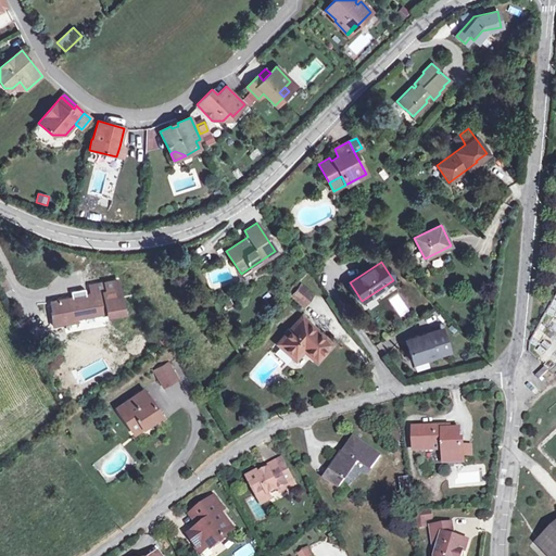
[(0,275),(0,290),(1,292),(11,287),(3,274),(0,275)]
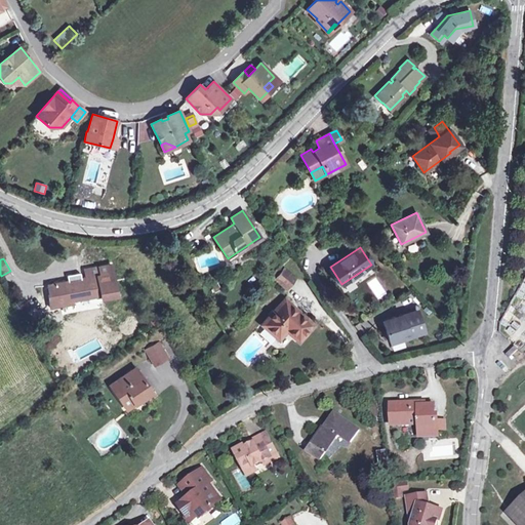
[(47,284),(48,300),(61,300),(62,305),(72,303),(72,300),(101,294),(101,298),(117,295),(114,279),(109,280),(108,272),(112,272),(111,265),(84,269),(85,277),(80,278),(81,281),(69,283),(68,280),(47,284)]
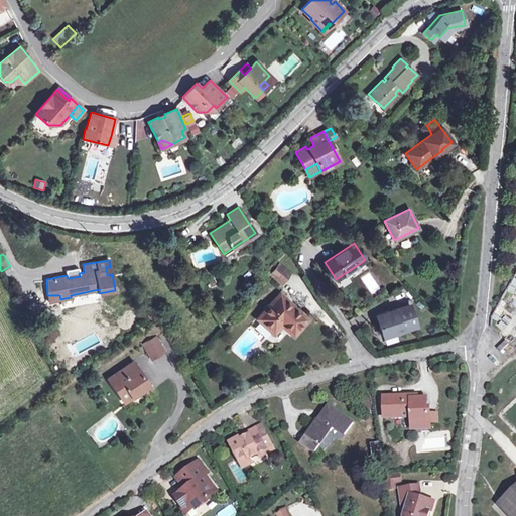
[(278,263),(270,274),(281,283),(290,273),(278,263)]
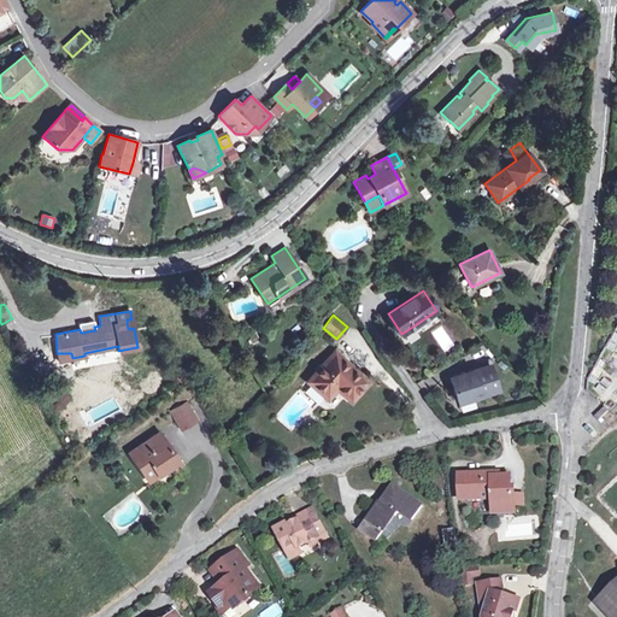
[(336,388),(351,401),(369,382),(335,352),(307,381),(328,399),(336,388)]
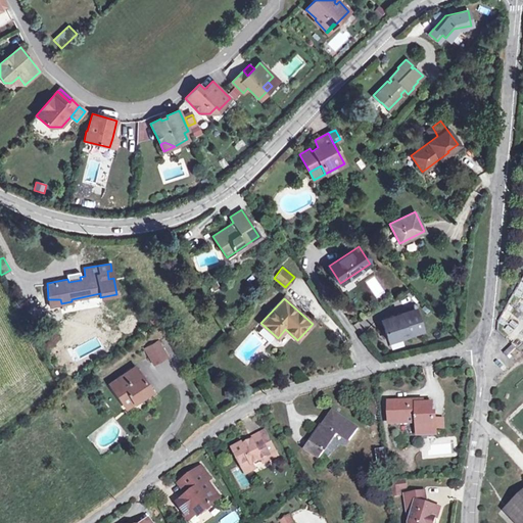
[(383,322),(389,343),(424,332),(417,311),(383,322)]
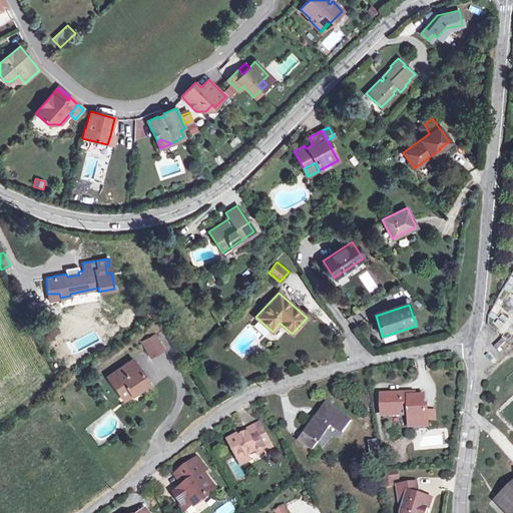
[(142,342),(150,357),(163,349),(155,335),(142,342)]
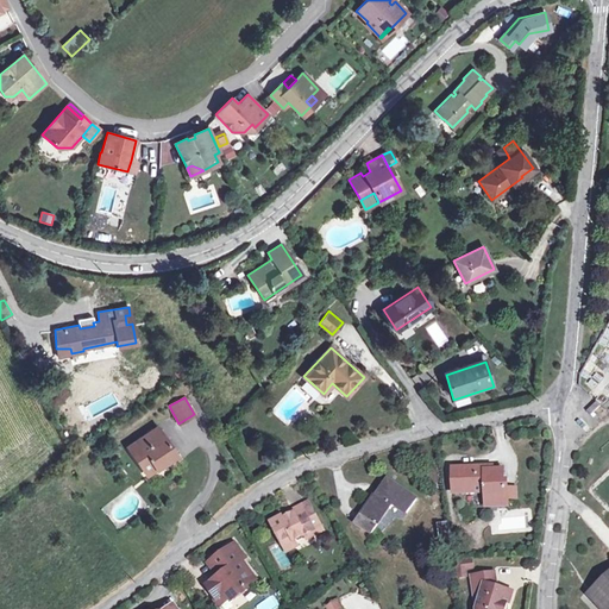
[(601,405),(597,402),(588,412),(590,414),(601,405)]
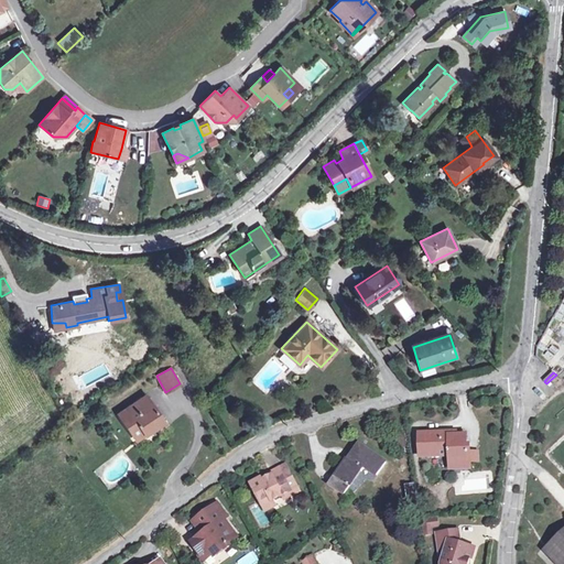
[(130,413),(122,419),(136,440),(145,433),(144,432),(162,420),(145,396),(127,408),(130,413)]
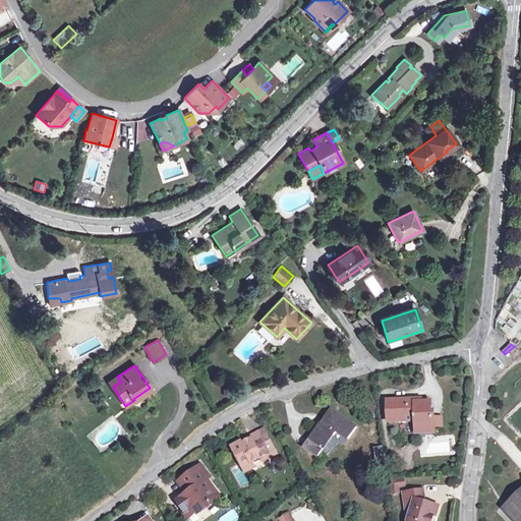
[(109,382),(113,387),(120,382),(117,377),(109,382)]
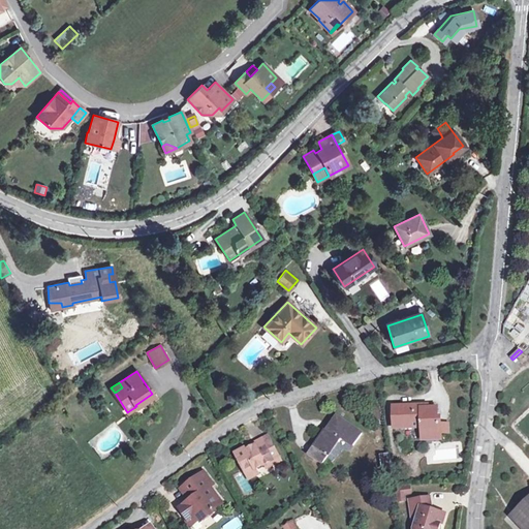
[(135,405),(136,406),(153,395),(152,394),(135,405)]
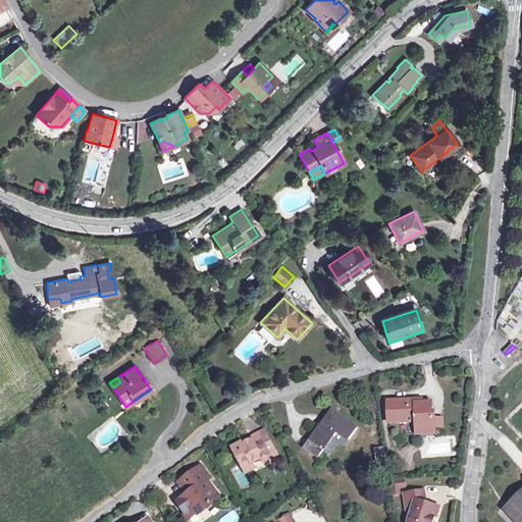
[(434,429),(434,416),(434,412),(431,412),(431,402),(416,403),(416,400),(387,401),(388,422),(416,421),(417,429),(434,429)]
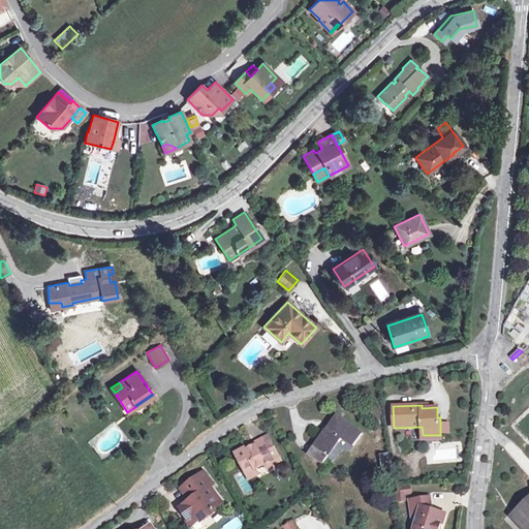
[(324,434),(322,433),(307,455),(322,464),(341,437),(353,445),(362,434),(337,415),(324,434)]
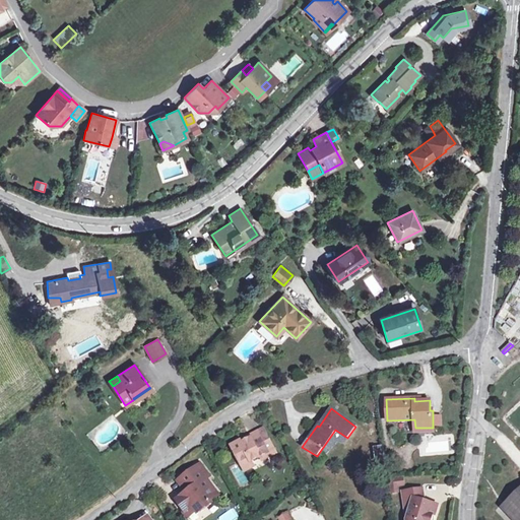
[(442,415),(433,414),(433,428),(443,427),(442,415)]
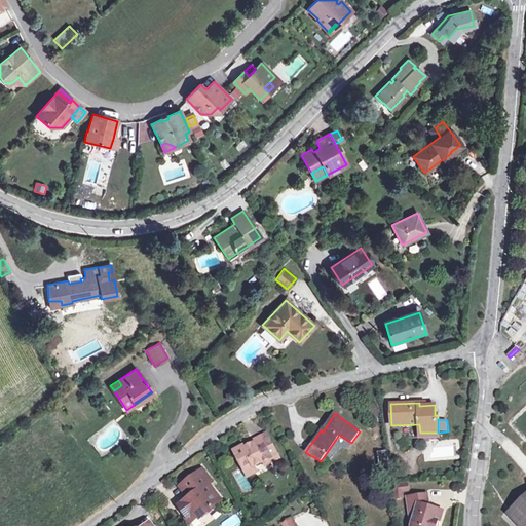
[(265,447),(271,444),(266,434),(260,437),(265,447)]
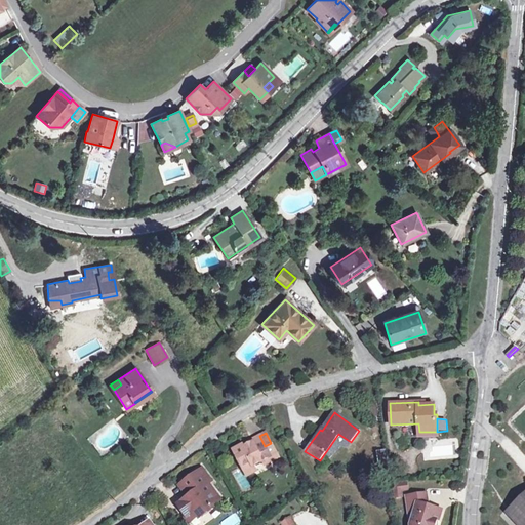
[(265,446),(259,436),(251,439),(252,442),(244,446),(243,444),(233,449),(247,475),(256,470),(253,466),(263,460),(270,456),(272,460),(278,457),(271,443),(265,446)]
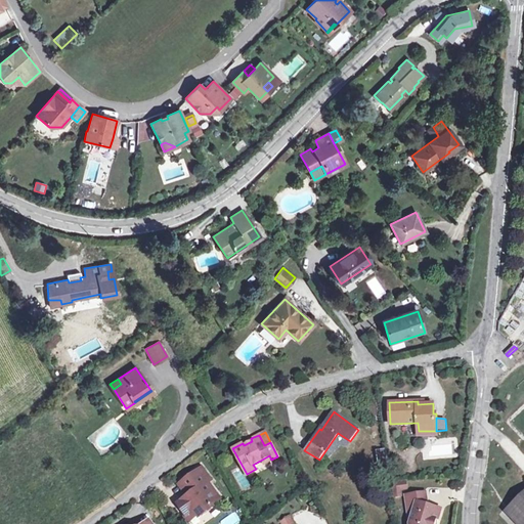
[(388,464),(386,449),(377,451),(379,466),(388,464)]
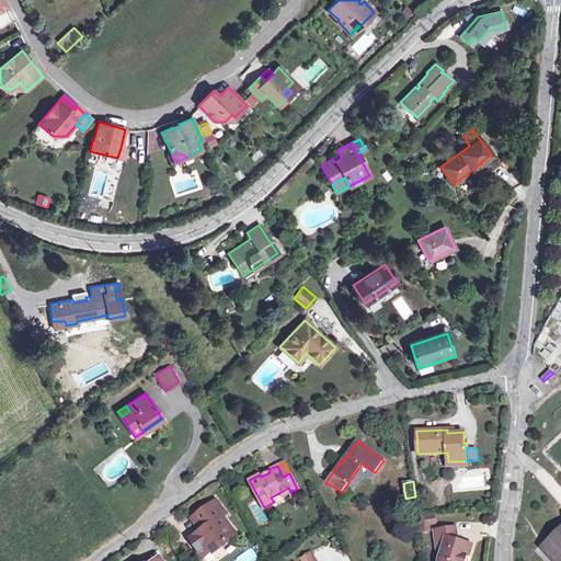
[(218,500),(198,514),(207,527),(202,531),(191,539),(201,552),(208,547),(213,552),(228,541),(227,538),(236,531),(225,516),(228,514),(218,500)]
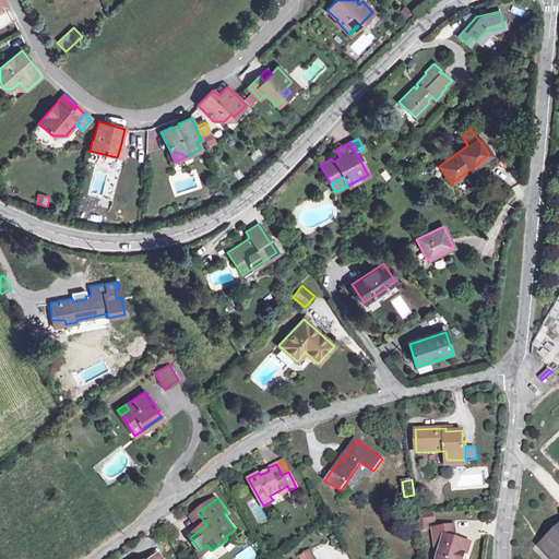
[(192,516),(201,530),(206,525),(198,512),(192,516)]
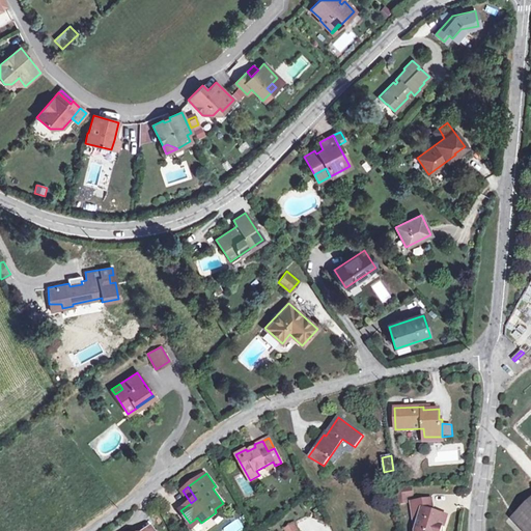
[(395,488),(397,503),(414,500),(411,486),(395,488)]
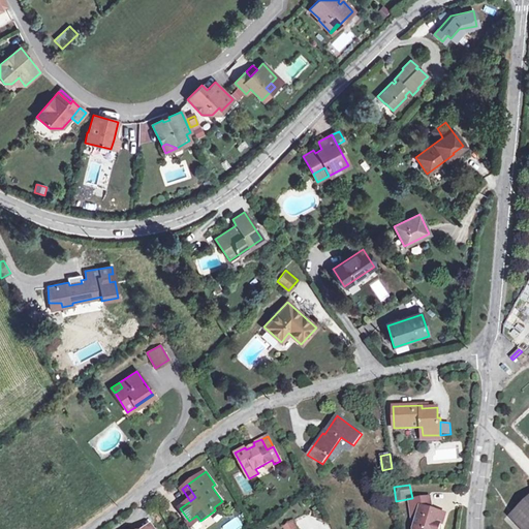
[(413,528),(438,528),(440,524),(442,525),(445,514),(432,509),(430,497),(409,500),(413,523),(415,524),(414,528),(413,528)]
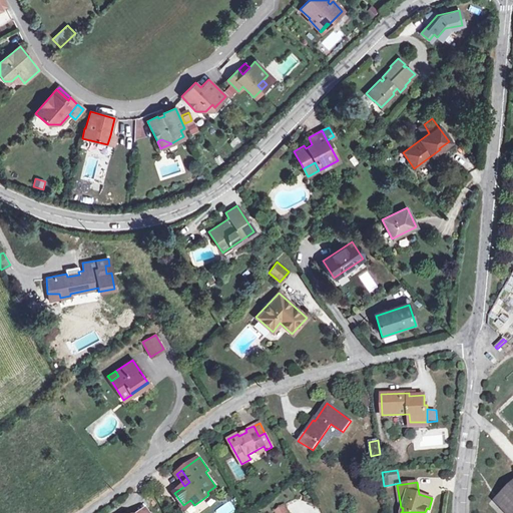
[(512,512),(512,482),(495,500),(508,512),(512,512)]
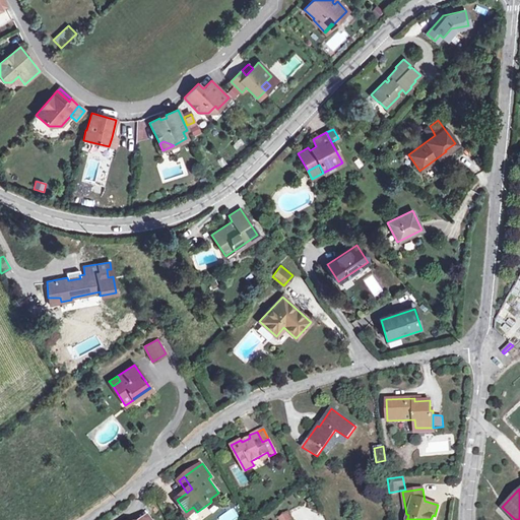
[(210,499),(211,502),(220,496),(218,493),(210,499)]
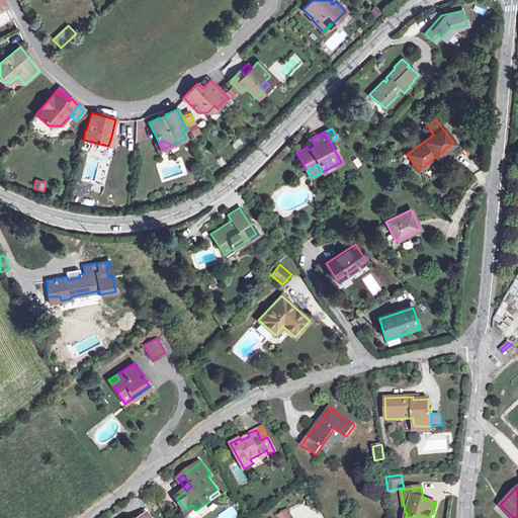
[(211,502),(188,517),(187,517),(201,517),(216,509),(211,502)]
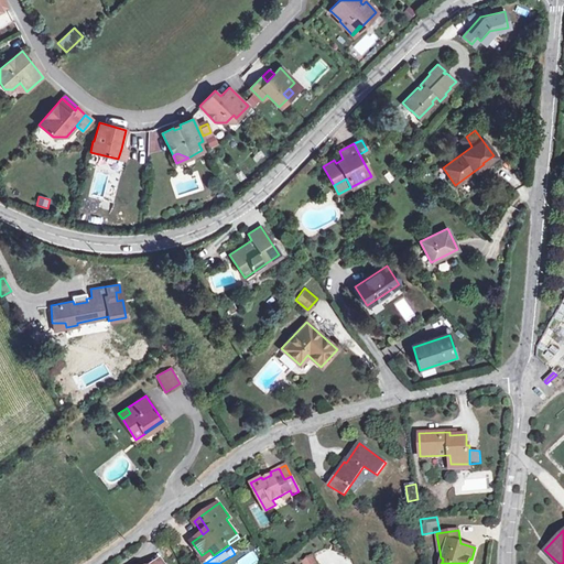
[(209,550),(202,555),(199,556),(204,562),(214,555),(209,550)]
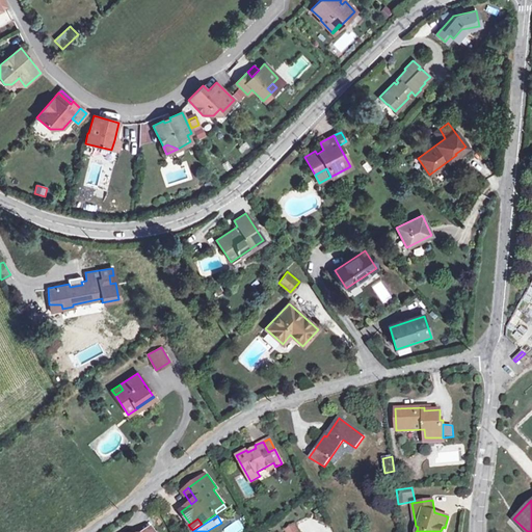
[(238,520),(222,531),(241,531),(245,530),(238,520)]
